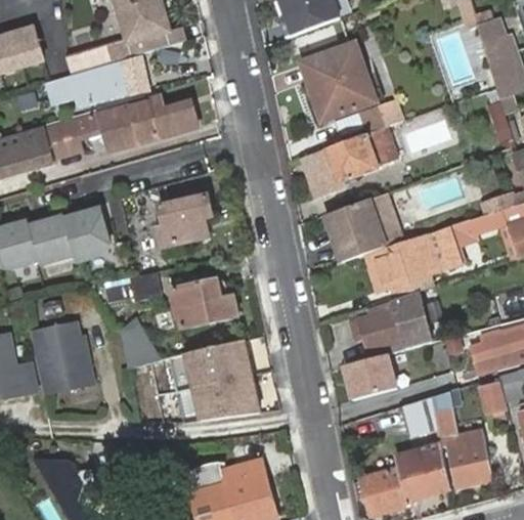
[(113,0),(126,39),(110,44),(114,59),(166,44),(162,30),(165,30),(156,0),(113,0)]
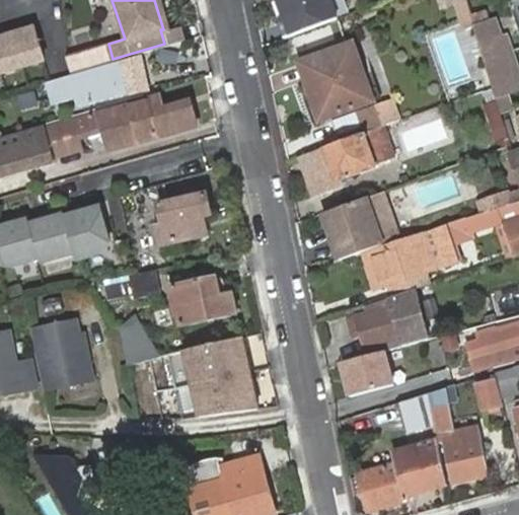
[(280,0),(286,15),(293,32),(300,29),(339,15),(332,0),(280,0)]
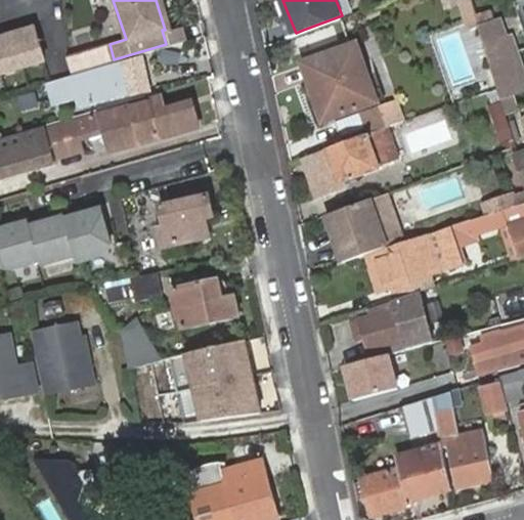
[(289,15),(281,17),(288,36),(296,33),(289,15)]
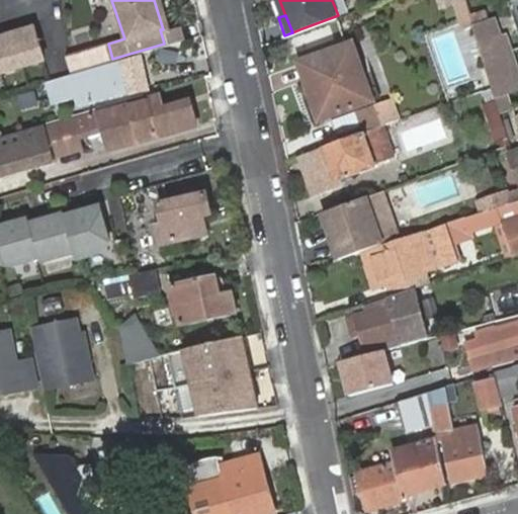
[(494,16),(471,24),(482,57),(511,47),(506,32),(500,34),(494,16)]
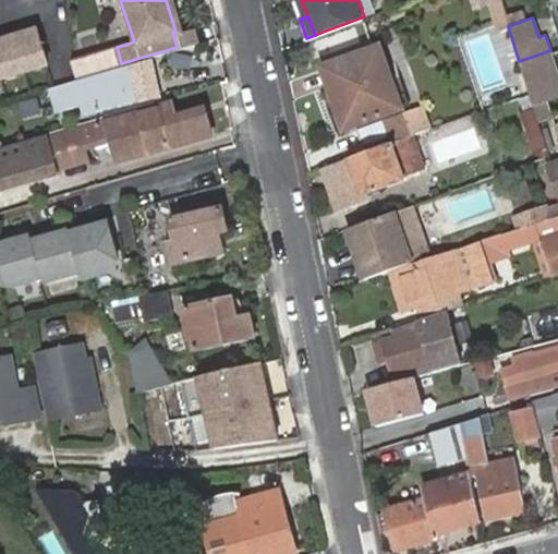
[(198,40),(194,26),(176,32),(172,32),(177,47),(198,40)]
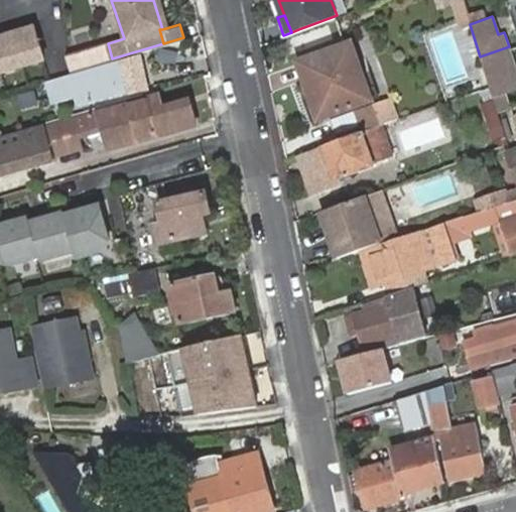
[(0,72),(44,58),(35,26),(0,36),(0,72)]
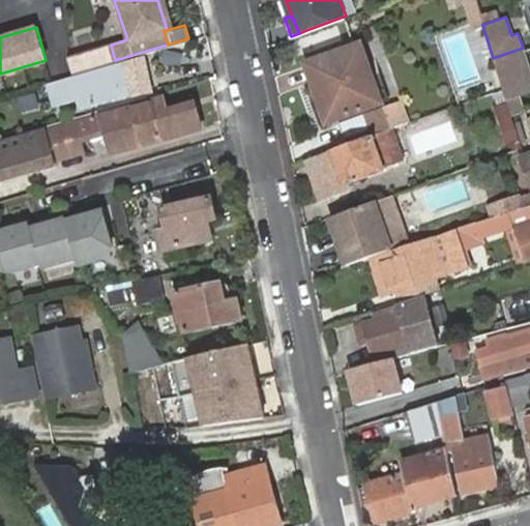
[(379,101),(364,59),(358,42),(304,60),(312,83),(321,80),(332,118),(379,101)]
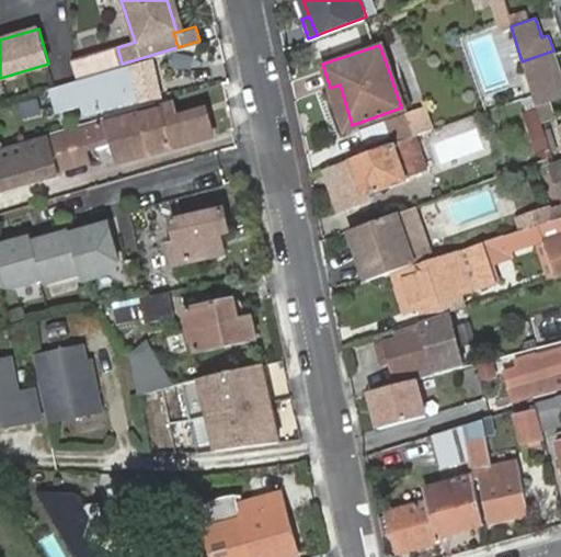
[(118,65),(114,48),(70,61),(75,79),(118,65)]
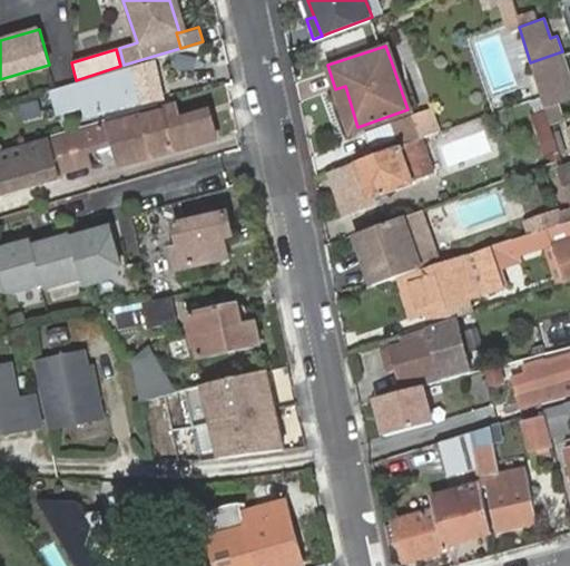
[(537,66),(549,99),(564,95),(553,60),(537,66)]
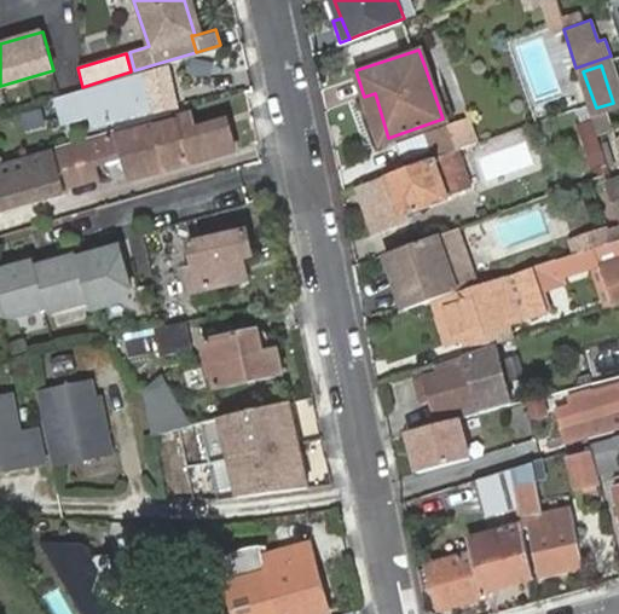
[(132,77),(137,94),(126,98),(131,117),(177,105),(167,68),(132,77)]
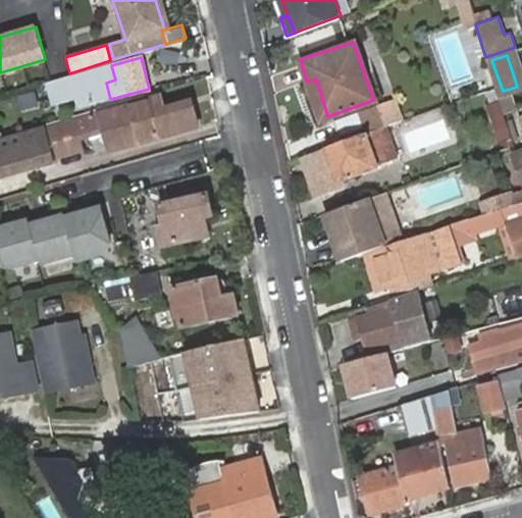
[(364,58),(359,58),(373,100),(381,98),(372,70),(368,71),(364,58)]
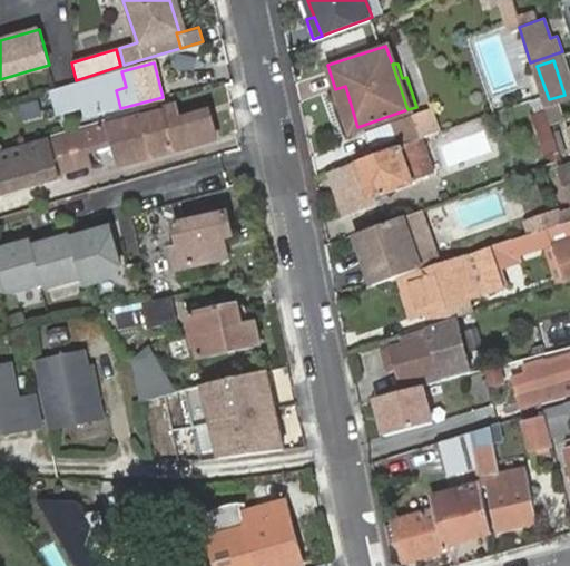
[(347,130),(357,127),(345,86),(335,89),(347,130)]
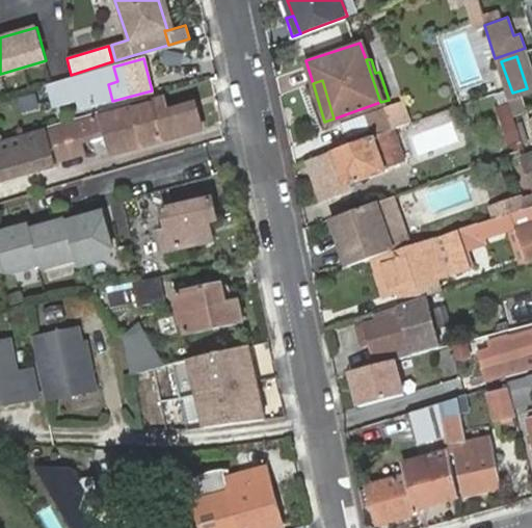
[(161,97),(150,100),(154,115),(164,112),(161,97)]
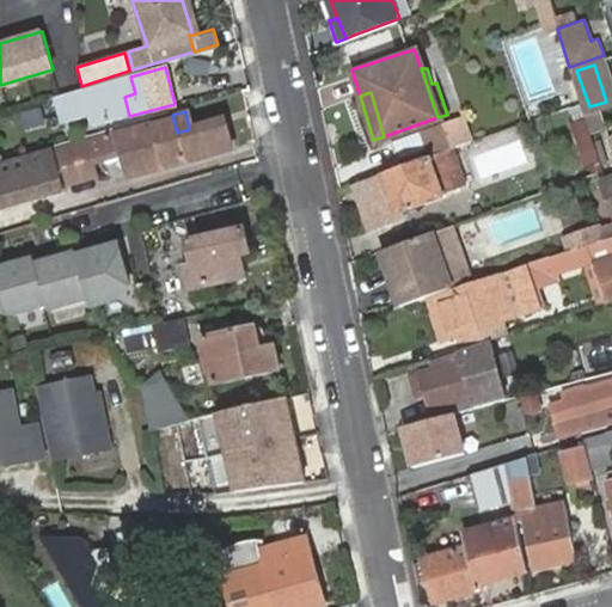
[(115,132),(121,151),(128,175),(227,146),(220,120),(189,129),(177,133),(172,115),(115,132)]
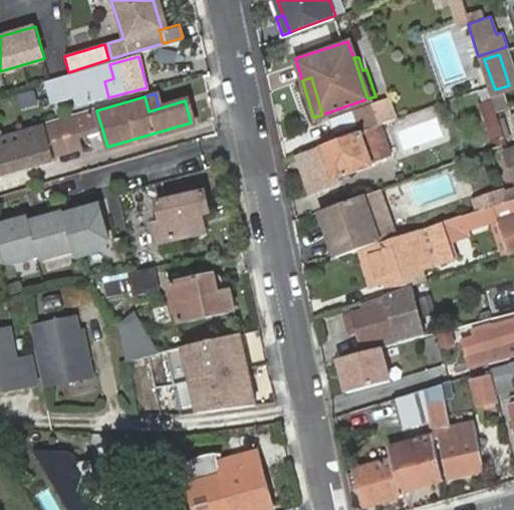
[(96,110),(81,114),(86,132),(101,126),(96,110)]
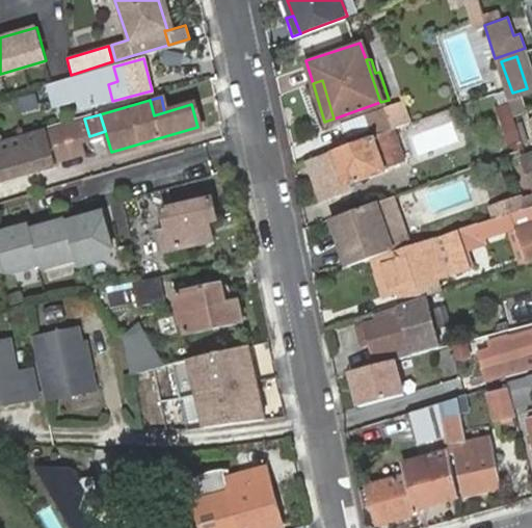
[(89,136),(84,119),(44,131),(53,162),(81,154),(78,139),(89,136)]
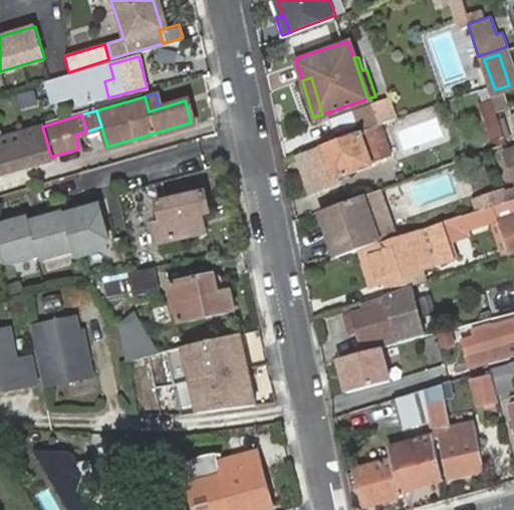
[(412,117),(395,120),(398,143),(439,136),(436,118),(412,122),(412,117)]
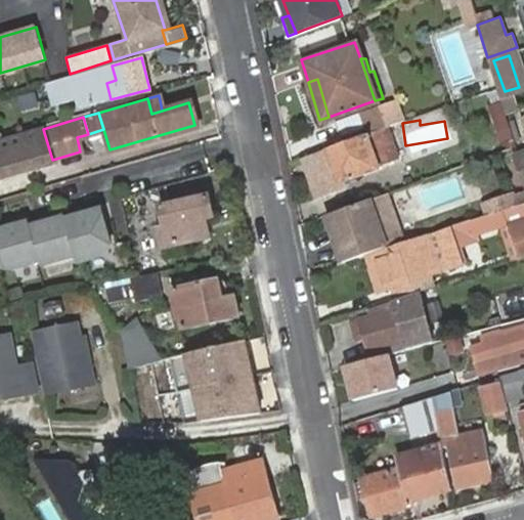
[(304,155),(313,197),(338,188),(336,181),(373,167),(372,165),(391,157),(380,127),(304,155)]
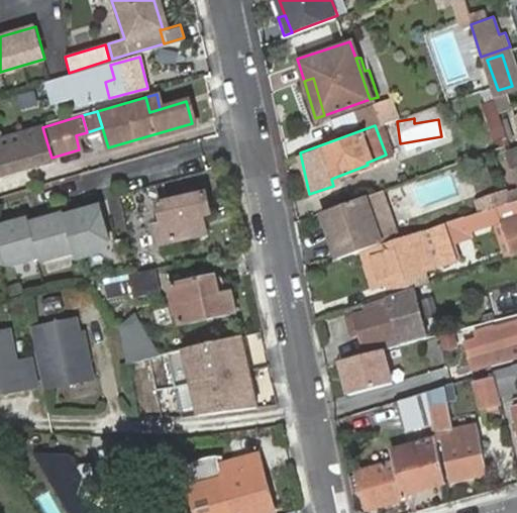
[(0,139),(0,174),(53,159),(52,158),(42,127),(0,139)]
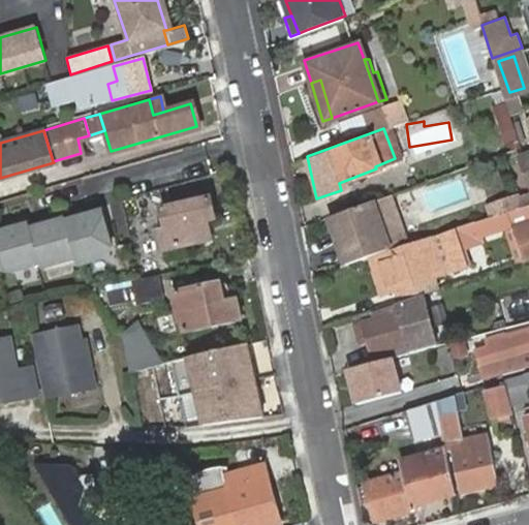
[(488,196),(514,188),(508,170),(481,178),(488,196)]
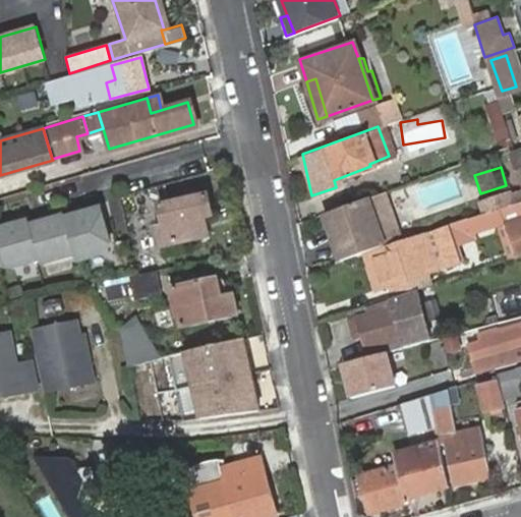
[(484,196),(488,209),(512,200),(508,188),(484,196)]
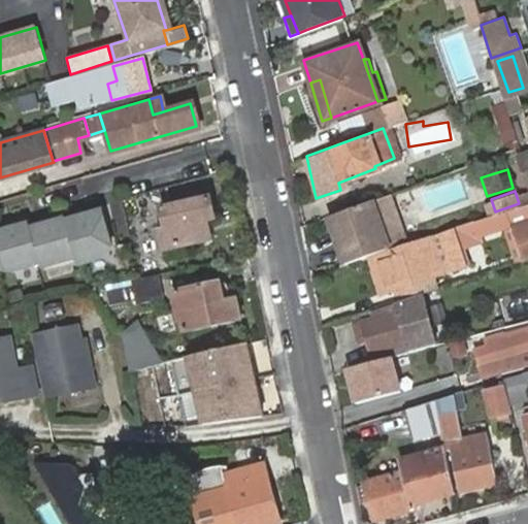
[(330,214),(341,248),(347,246),(352,260),(407,241),(390,192),(330,214)]
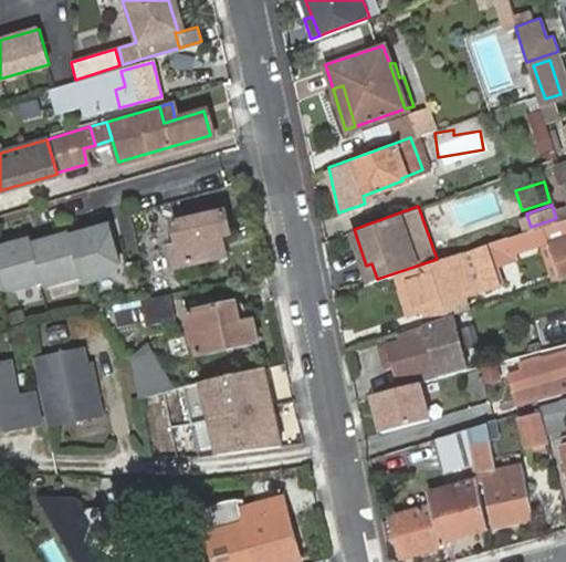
[(177,243),(170,245),(175,263),(226,253),(220,232),(229,231),(223,211),(173,224),(177,243)]
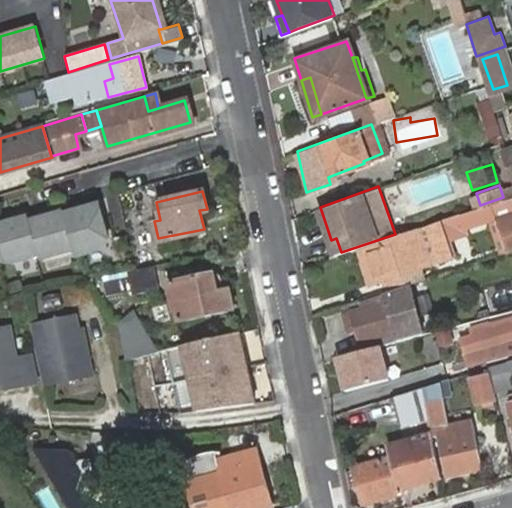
[(445,233),(511,208),(511,193),(503,197),(480,205),(440,219),(445,233)]
